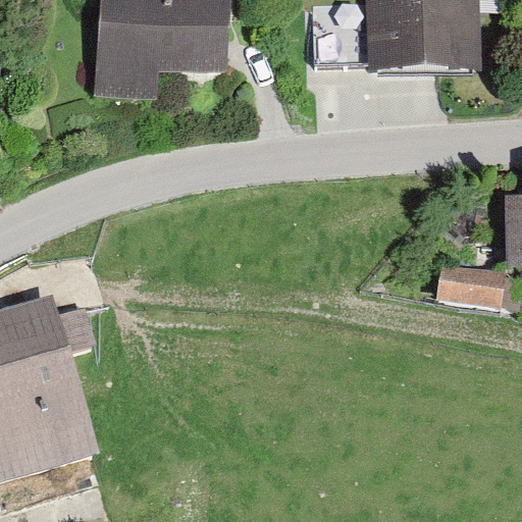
[(98,0),(94,67),(216,75),(221,0),(98,0)]
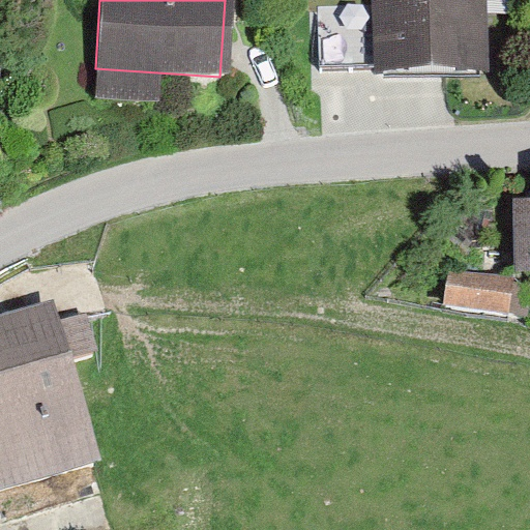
[(374,0),(376,69),(474,67),(472,6),(472,0),(374,0)]
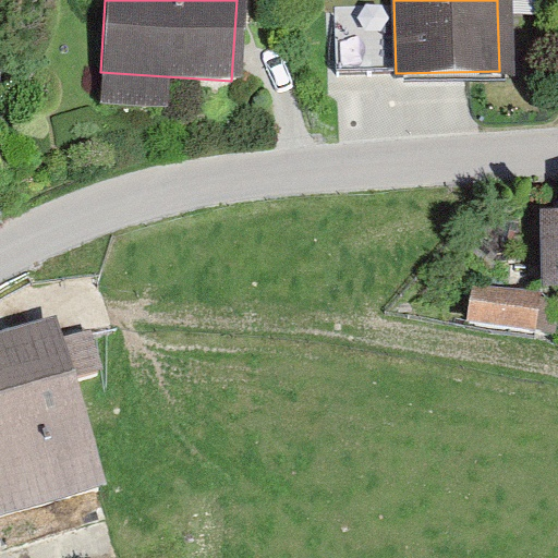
[(557,203),(546,203),(547,288),(557,288),(557,203)]
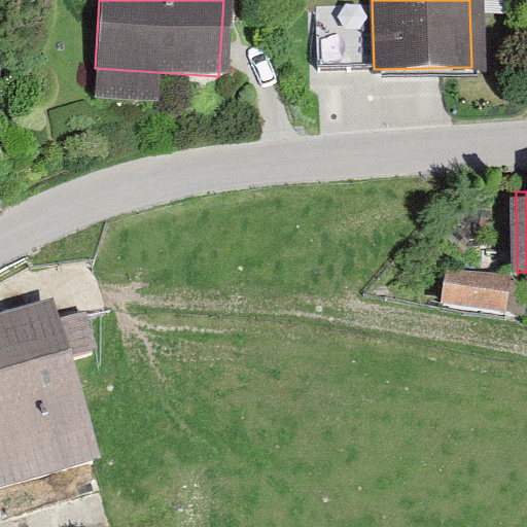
[(442,307),(498,314),(502,284),(445,277),(442,307)]
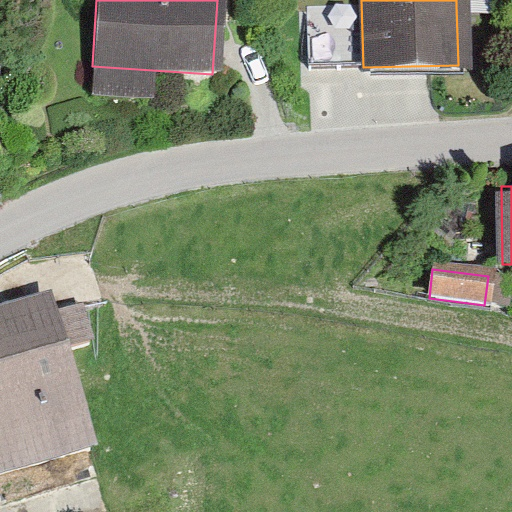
[(0,475),(83,451),(54,353),(82,345),(72,311),(0,332),(0,475)]
